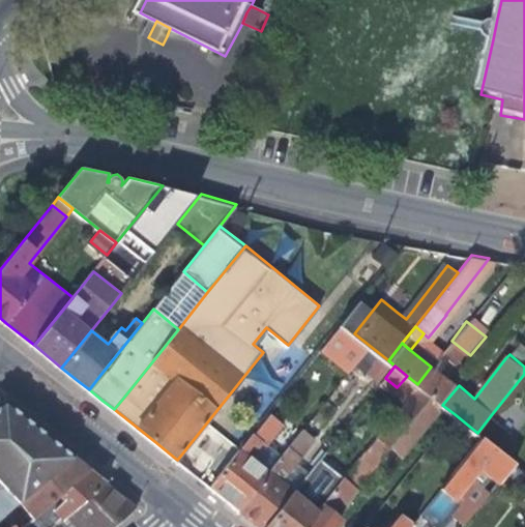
[(445,376),(431,367),(417,384),(419,386),(442,405),(459,385),(445,376)]
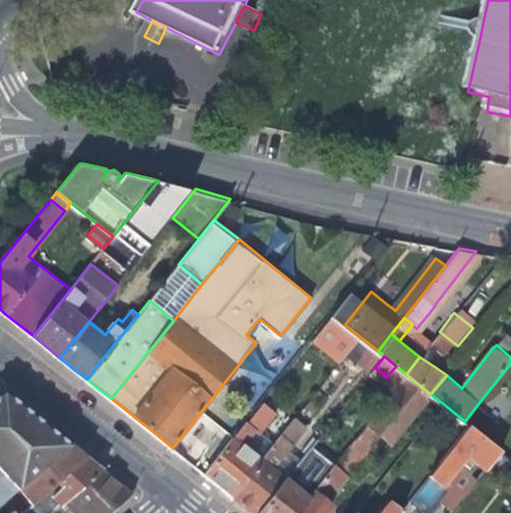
[(392,440),(430,394),(408,376),(370,422),(383,432),(392,440)]
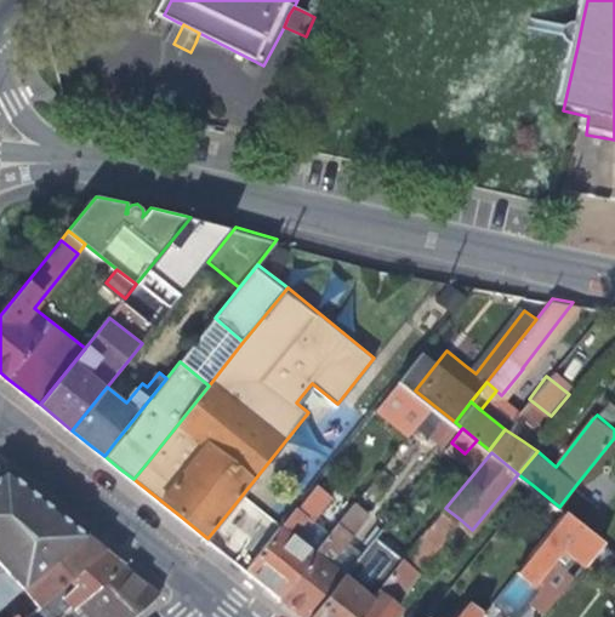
[(0,474),(0,560),(4,565),(61,512),(44,498),(6,469),(0,474)]
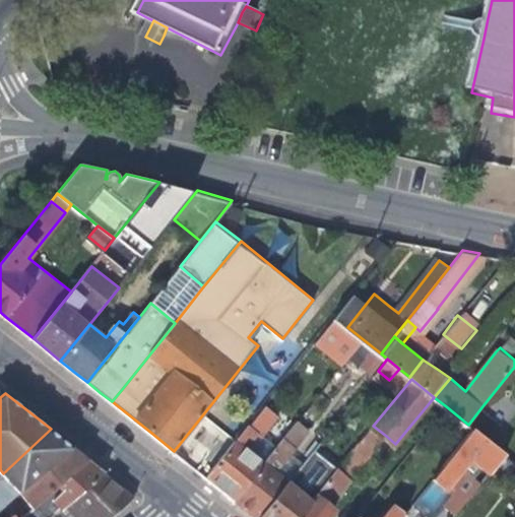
[(266,403),(207,477),(222,490),(235,500),(265,461),(245,446),(254,434),(274,409),(266,403)]
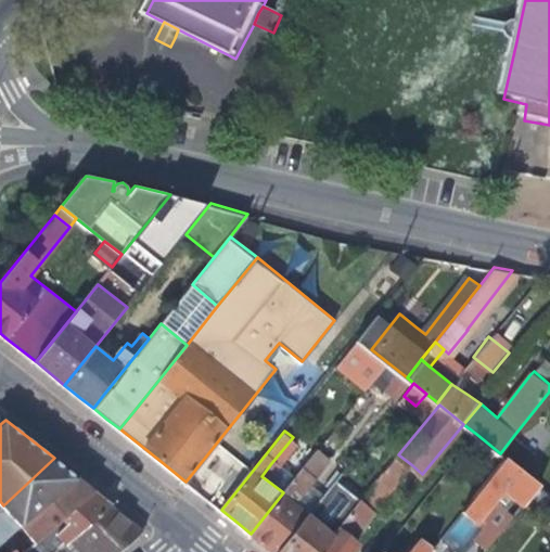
[(507,458),(523,472),(537,453),(514,435),(500,453),(507,458)]
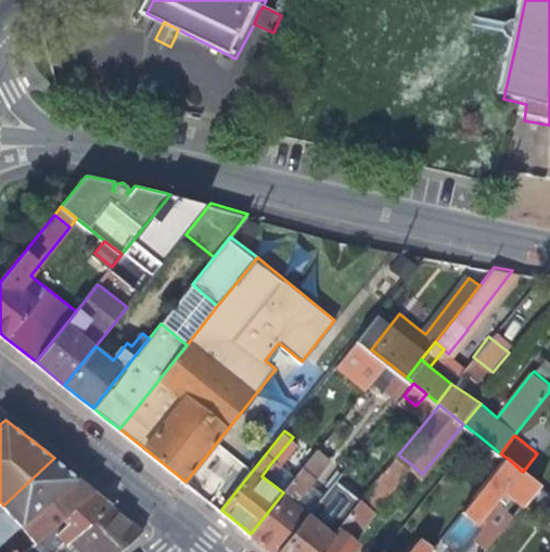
[(220,492),(248,462),(227,441),(197,473),(220,492)]
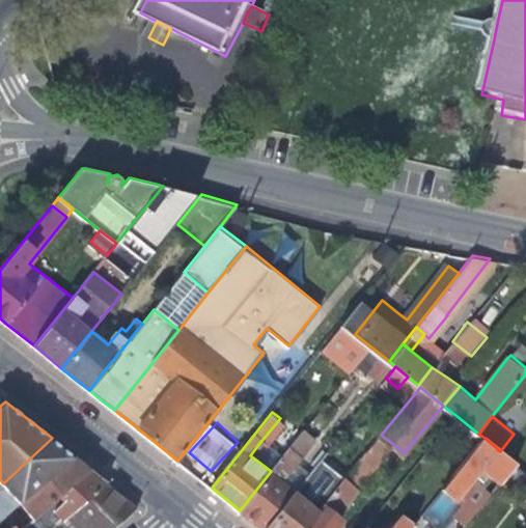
[(305,428),(280,460),(271,471),(240,510),(250,518),(261,527),(267,527),(306,478),(293,468),(305,453),(297,447),(309,432),(305,428)]
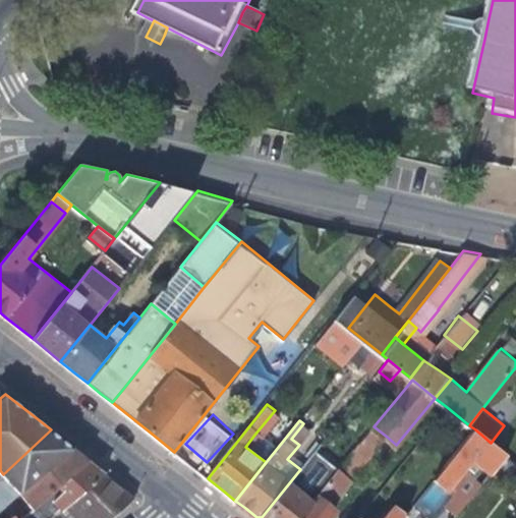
[(354,478),(387,437),(374,426),(341,468),(354,478)]
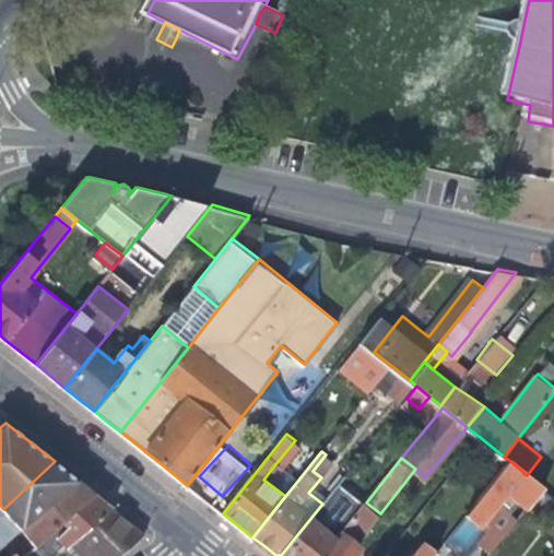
[(0,511),(0,553),(8,546),(12,542),(25,532),(27,530),(39,519),(81,483),(55,461),(3,509),(0,511)]
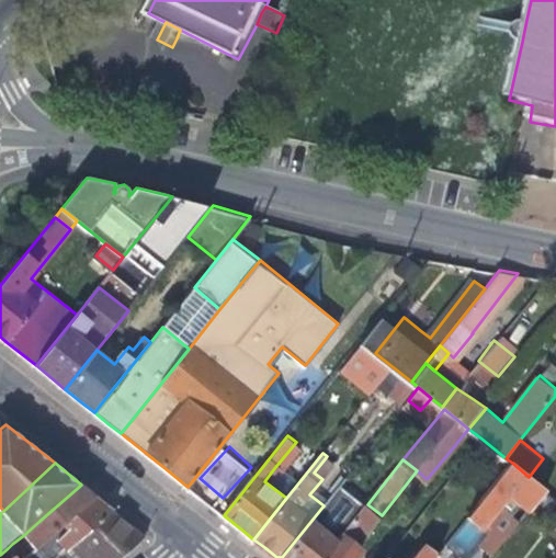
[(491,557),(546,490),(529,477),(512,463),(453,537),(467,548),(505,501),(517,510),(478,557),(491,557)]
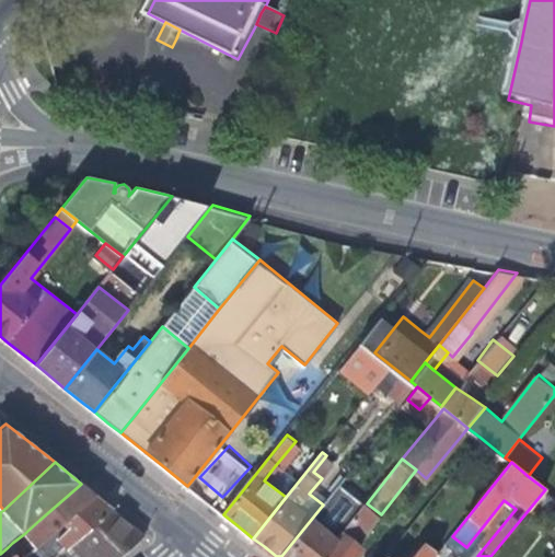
[(296,485),(274,467),(264,480),(286,497),(296,485)]
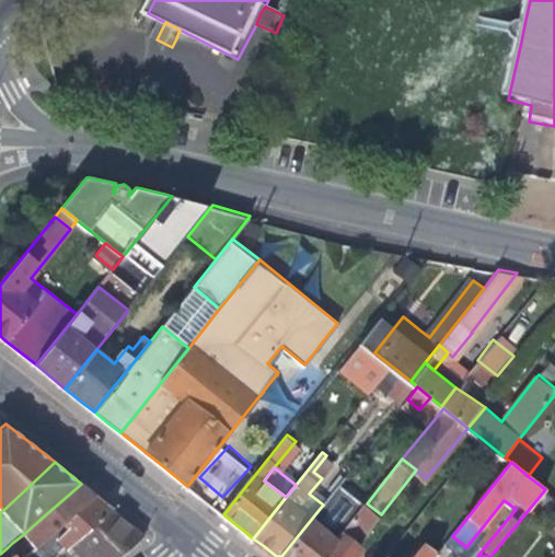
[(37,547),(53,533),(64,524),(96,496),(89,489),(81,484),(39,520),(27,531),(25,533),(37,547)]
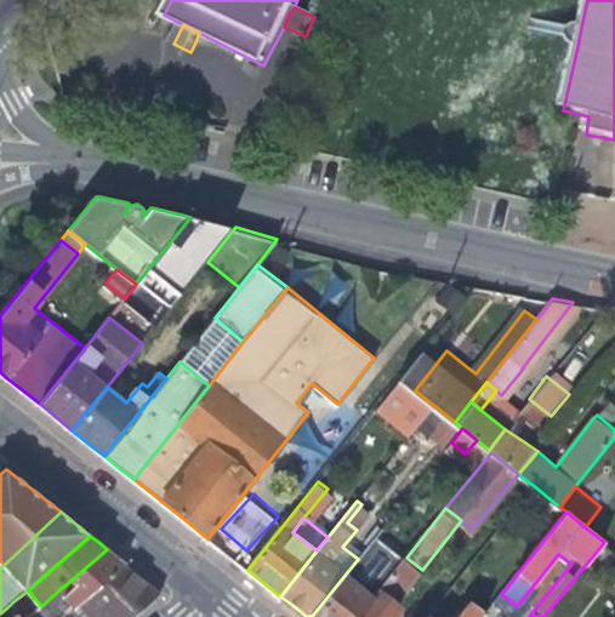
[(369,547),(358,559),(312,616),(358,616),(385,584),(362,567),(374,550),(369,547)]
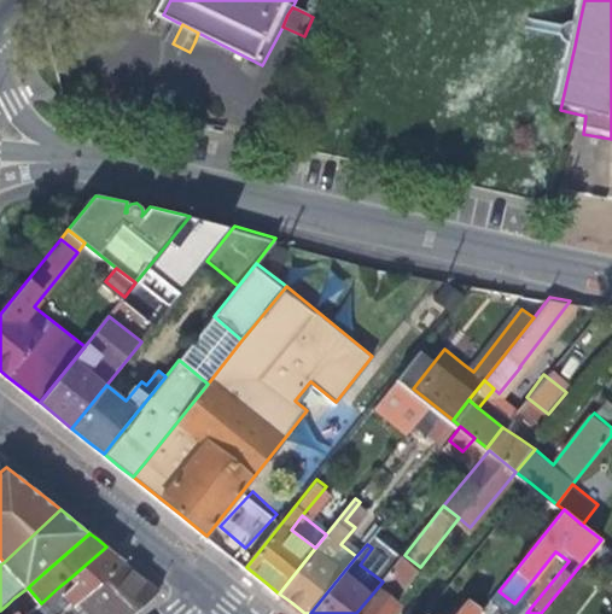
[(75,604),(124,561),(114,553),(106,547),(70,578),(76,585),(65,595),(75,604)]
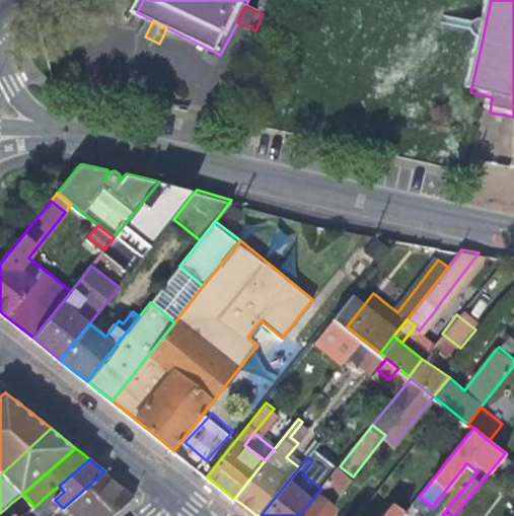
[(354,477),(353,476),(340,466),(321,489),(299,515),(328,515),(337,507),(333,504),(354,477)]
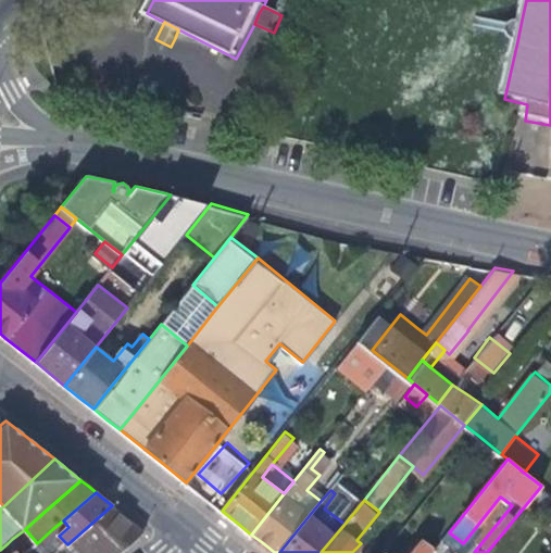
[(57,552),(119,552),(145,531),(126,517),(112,505),(67,544),(57,552)]
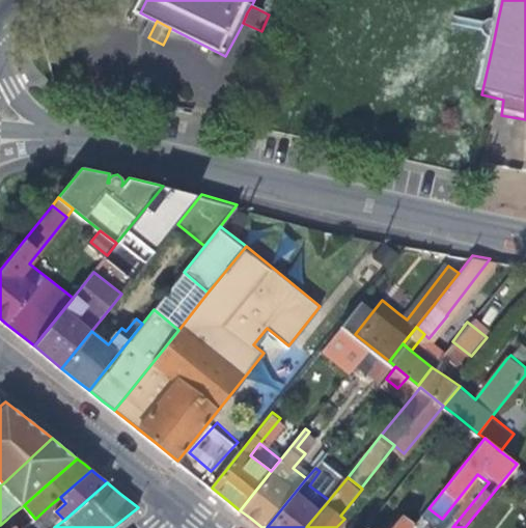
[(50,505),(56,511),(65,503),(60,497),(50,505)]
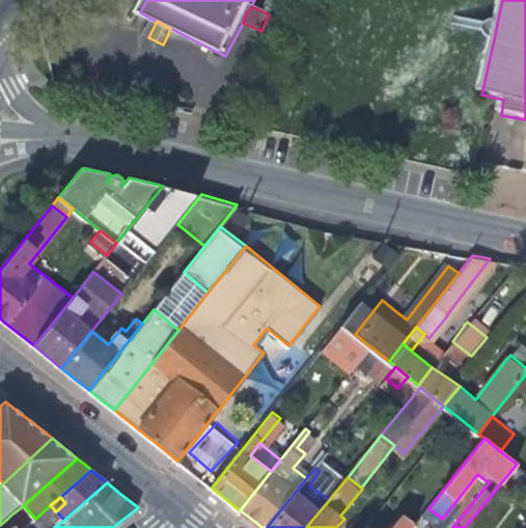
[(56,511),(36,527),(54,527),(64,520),(56,511)]
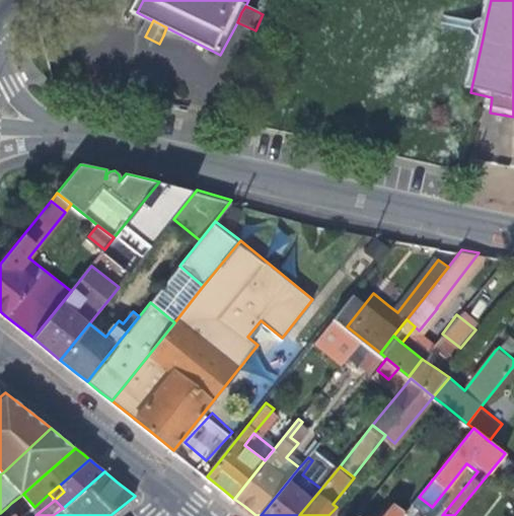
[(404,515),(408,512),(394,502),(382,515),(359,515),(358,515),(357,515),(404,515)]
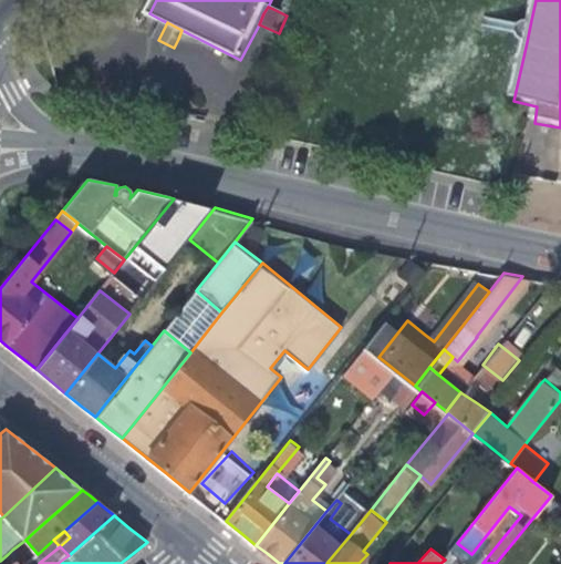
[(24,563),(12,550),(8,554),(16,563),(24,563)]
